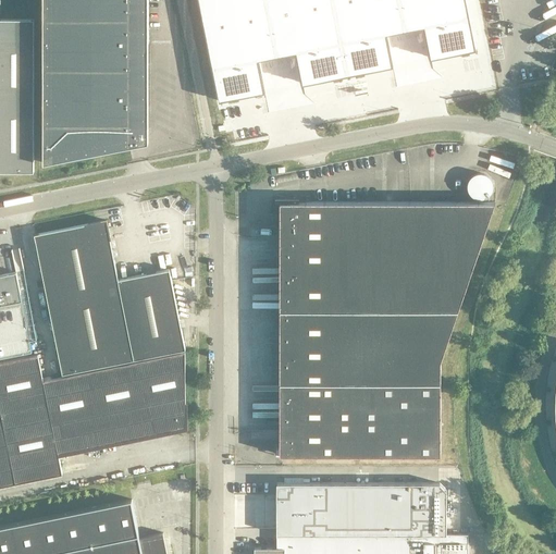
[(147,0),(41,0),(42,167),(147,146),(147,0)]
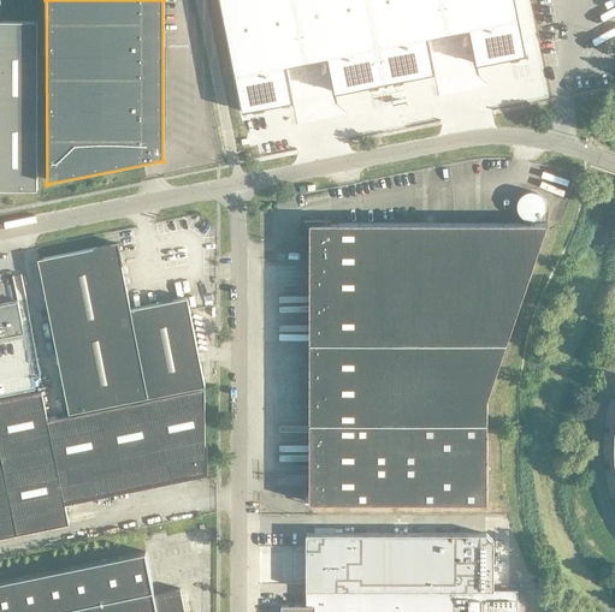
[(291,0),(218,0),(241,114),(291,105),(284,70),(306,65),(291,0)]
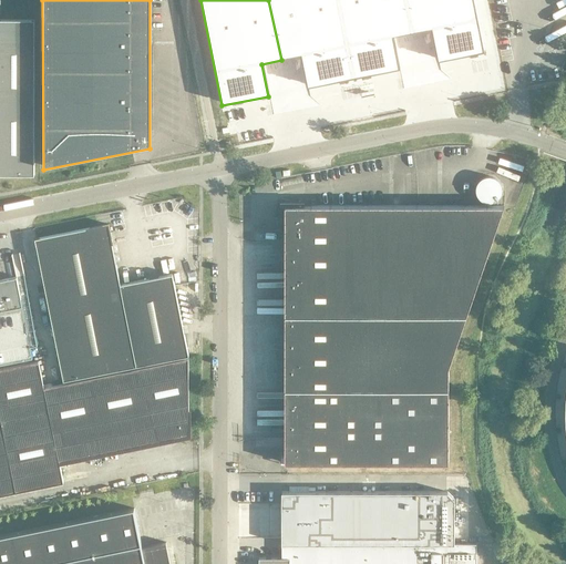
[(336,0),(268,0),(281,60),(300,57),(307,89),(352,80),(336,0)]
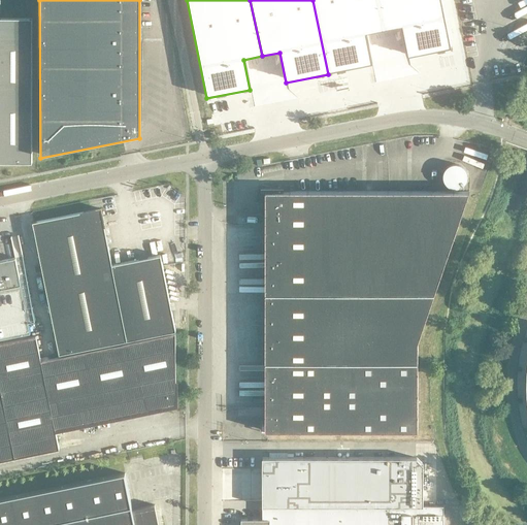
[(376,0),(313,0),(328,74),(371,65),(365,35),(383,32),(376,0)]
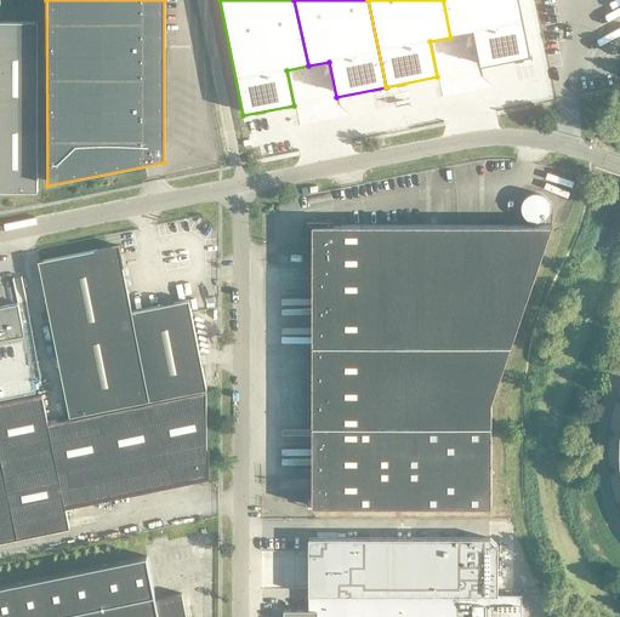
[(517,0),(443,0),(450,38),(472,33),(478,68),(529,58),(517,0)]
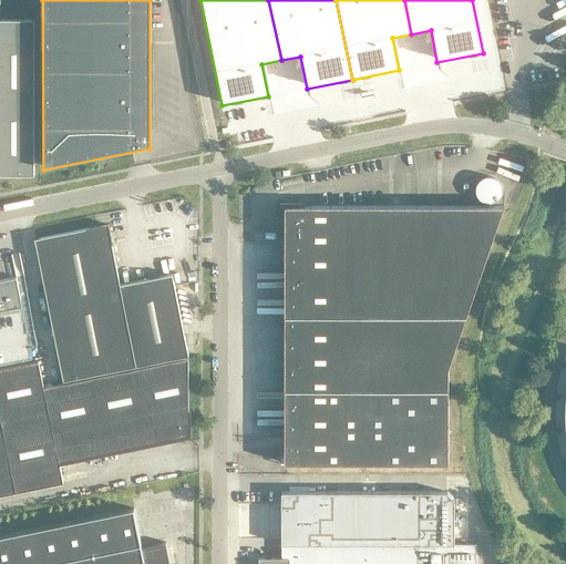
[(0,178),(32,178),(32,23),(0,22),(0,178)]
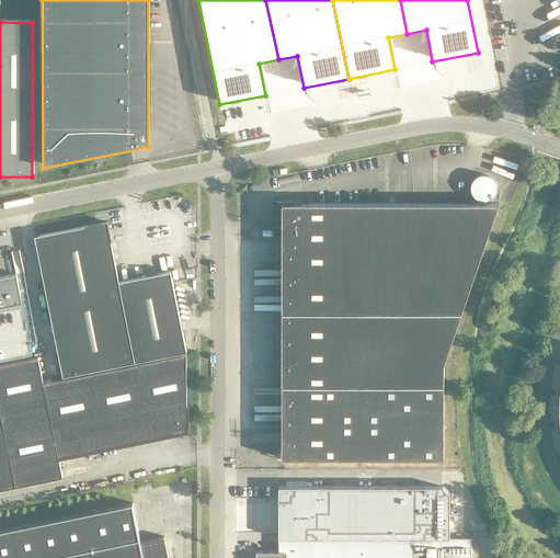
[(283,230),(283,288),(469,288),(498,207),(299,207),(299,202),(276,202),(276,230),(283,230)]
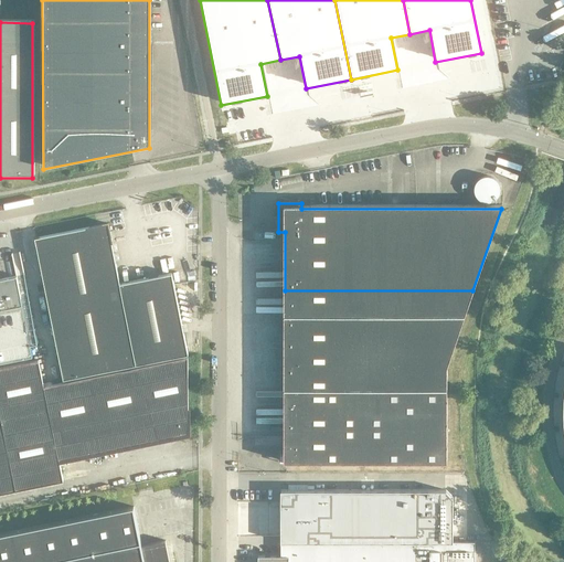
[(62,383),(187,358),(170,277),(118,287),(106,226),(33,241),(62,383)]
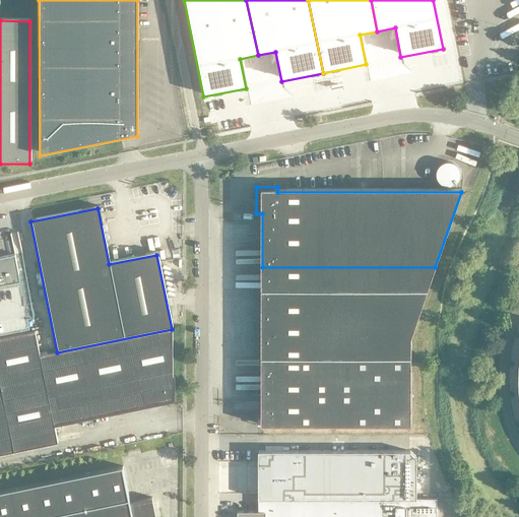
[(0,336),(29,330),(14,257),(0,259),(0,336)]
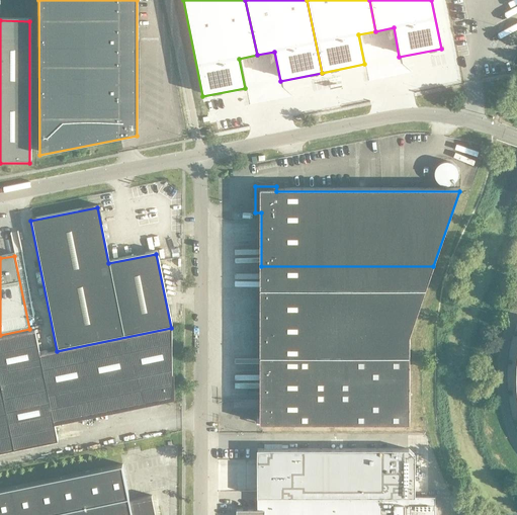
[(409,339),(433,266),(261,266),(261,357),(409,357),(409,339)]
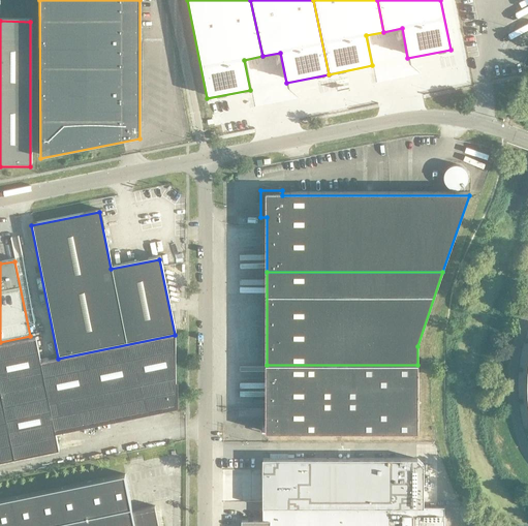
[(175,337),(129,346),(40,365),(35,339),(0,346),(0,465),(58,453),(54,434),(175,409),(175,337)]
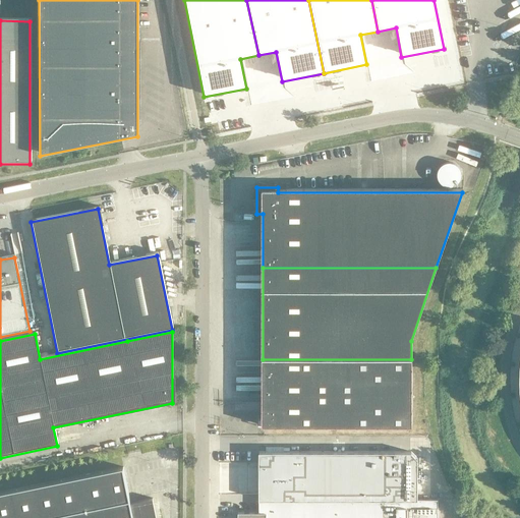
[(411,428),(411,359),(263,359),(263,414),(261,414),(261,428),(411,428)]
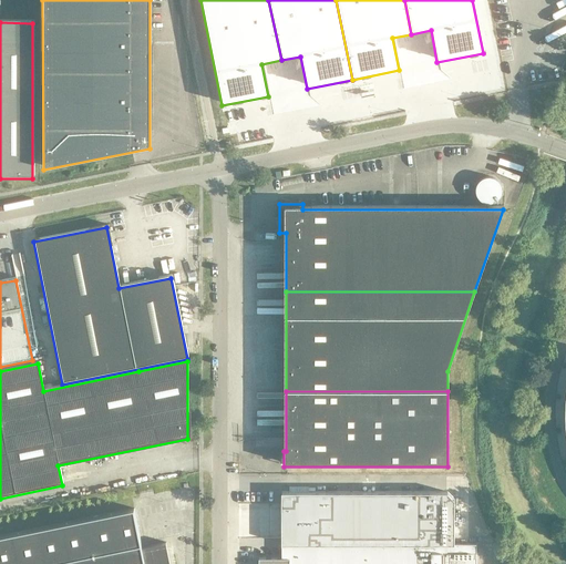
[(286,506),(286,546),(286,561),(257,561),(257,563),(474,563),(475,547),(453,547),(453,502),(446,495),(280,495),(280,506),(286,506)]
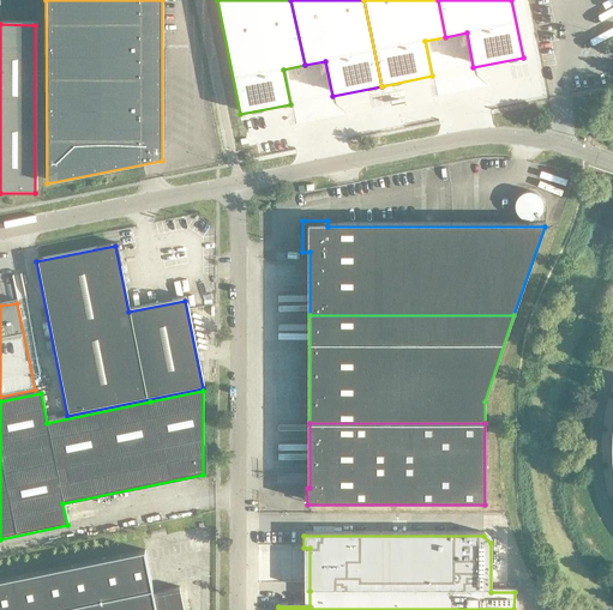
[(179,591),(179,590),(152,596),(144,553),(0,583),(0,609),(180,609),(178,591),(179,591)]
